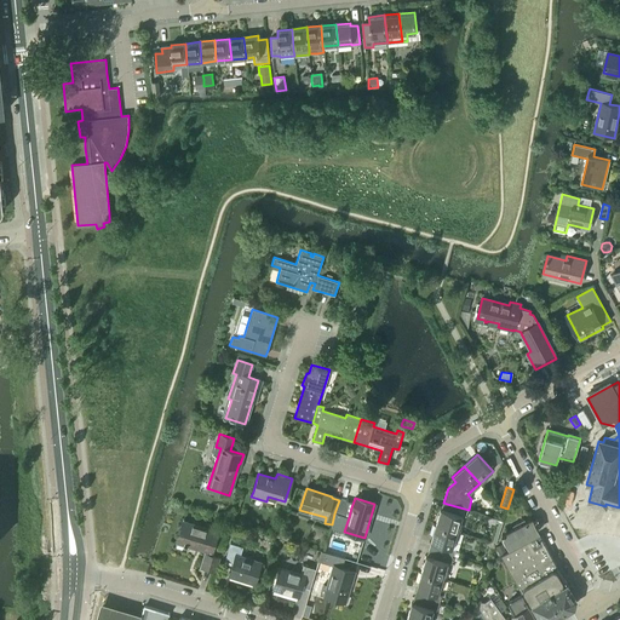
[(339,500),(334,514),(344,516),(349,517),(351,507),(348,506),(346,501),(339,499),(339,500)]
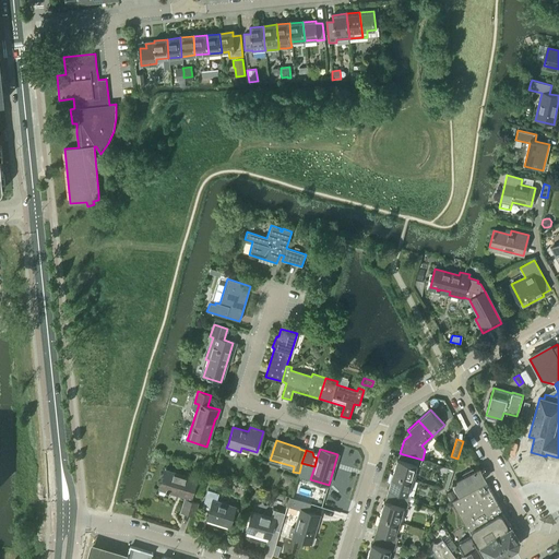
[(420,466),(423,460),(403,454),(401,460),(397,459),(393,474),(413,480),(417,465),(420,466)]
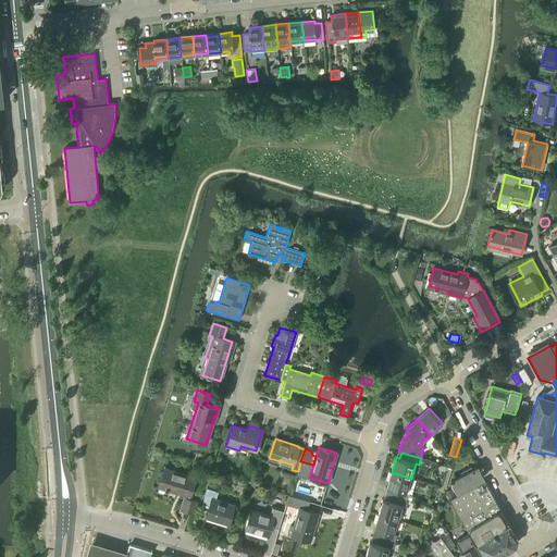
[(185,495),(181,509),(193,514),(196,500),(188,498),(196,477),(164,467),(158,487),(185,495)]
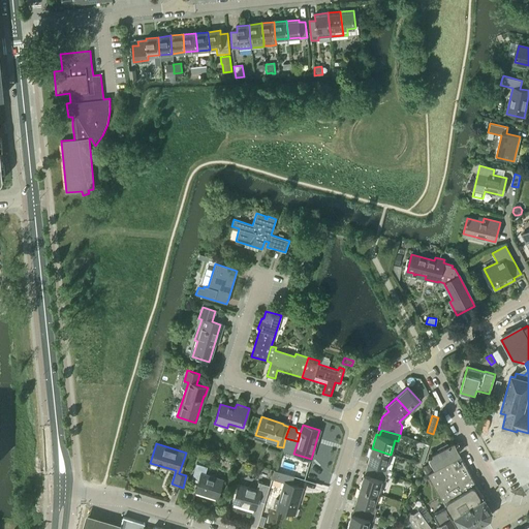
[(459,454),(454,443),(428,457),(434,467),(459,454)]
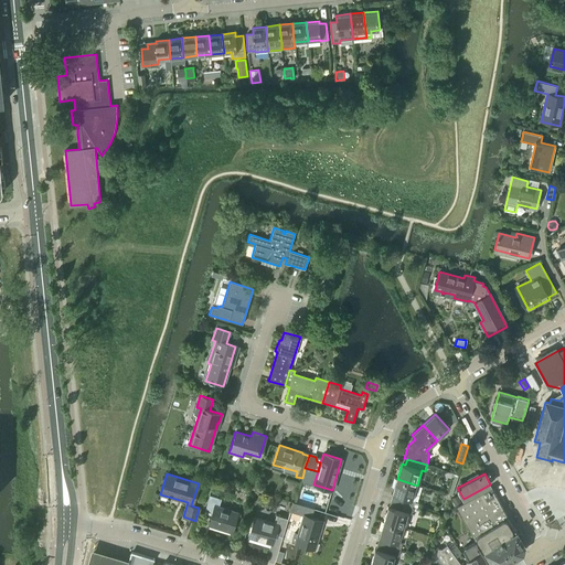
[(413,500),(417,486),(397,479),(392,494),(395,496),(394,501),(413,508),(415,501),(413,500)]
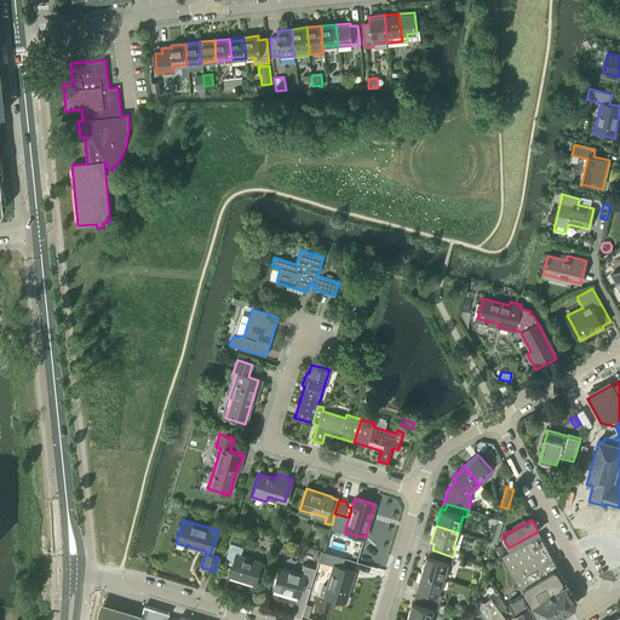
[(532,608),(534,606),(543,619),(550,619),(574,607),(575,602),(566,586),(567,586),(557,568),(558,568),(540,534),(501,556),(520,590),(532,608)]
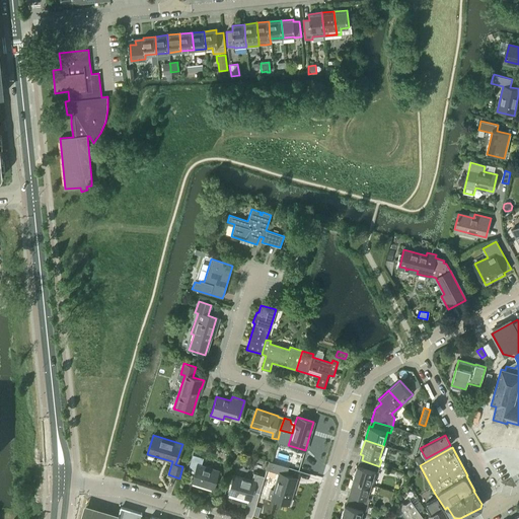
[(192,482),(213,489),(218,470),(201,465),(203,458),(193,454),(188,471),(194,473),(192,482)]
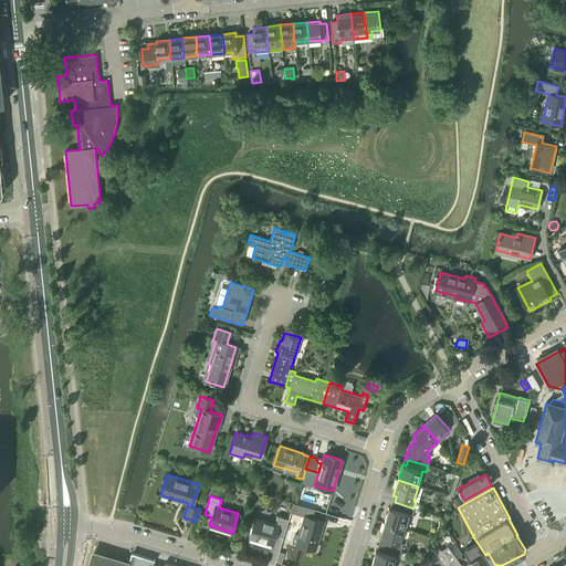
[(412,515),(413,509),(395,502),(392,509),(389,507),(385,523),(405,530),(409,514),(412,515)]
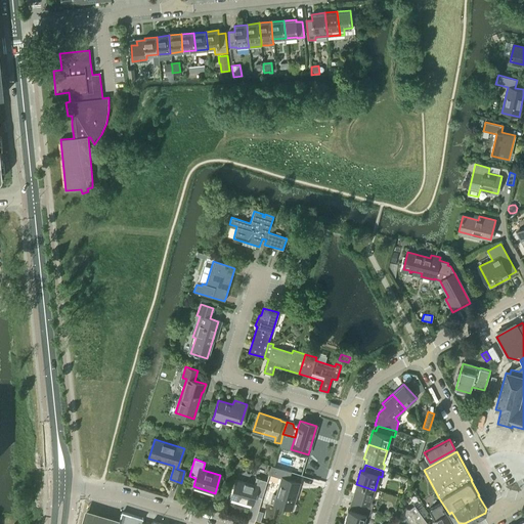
[(300,481),(289,478),(291,472),(271,466),(268,474),(281,478),(276,495),(272,494),(270,503),(292,509),(300,481)]
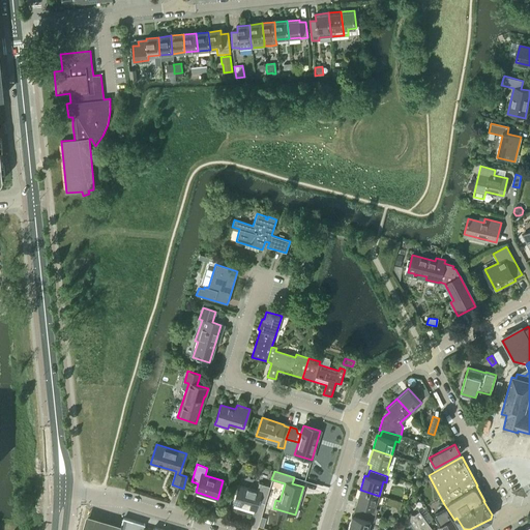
[(269,487),(259,483),(256,491),(238,486),(233,503),(255,510),(257,501),(264,504),(269,487)]
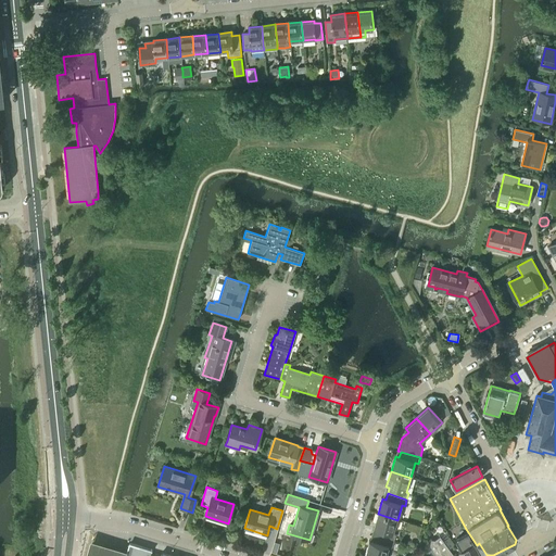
[(393,534),(397,520),(378,514),(373,529),(376,529),(374,535),(394,542),(396,535),(393,534)]
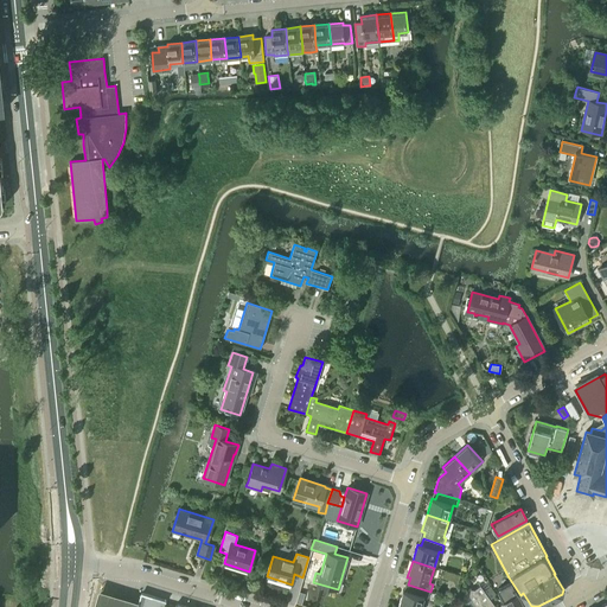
[(504,606),(524,606),(511,581),(497,589),(503,600),(500,601),(504,606)]
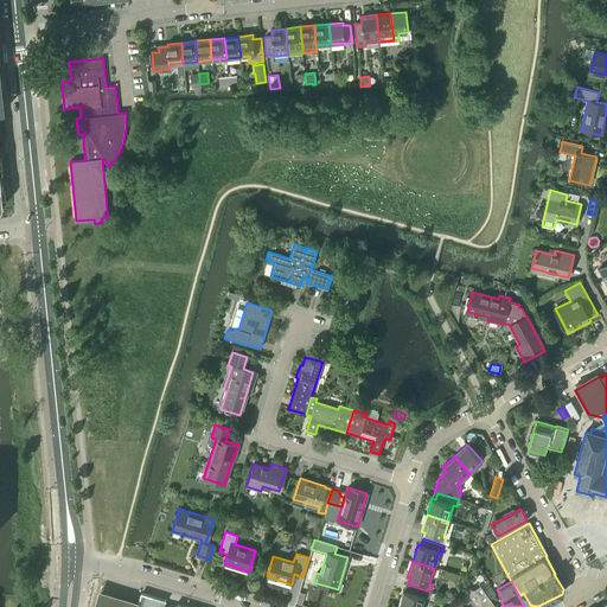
[(428,598),(430,592),(408,585),(407,592),(403,590),(398,606),(421,606),(425,598),(428,598)]
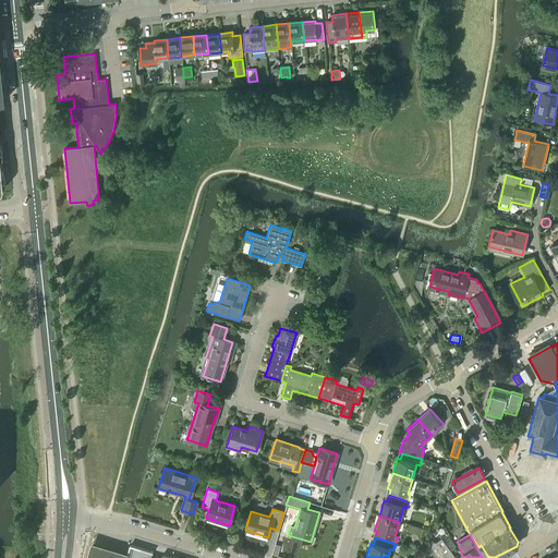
[(434,542),(432,548),(434,550),(436,553),(437,555),(439,557),(456,557),(451,552),(445,543),(441,538),(437,542),(434,542)]
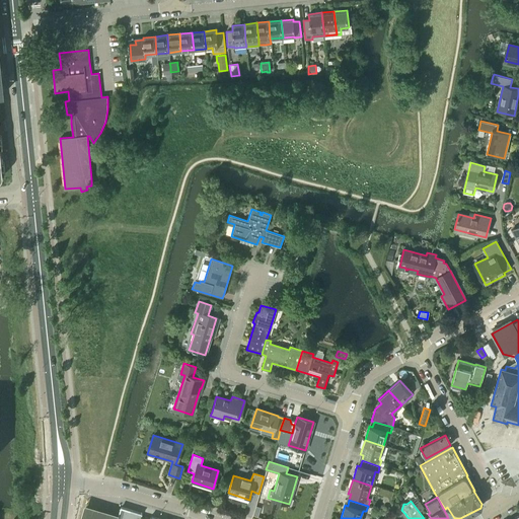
[(419,502),(414,505),(420,513),(425,509),(419,502)]
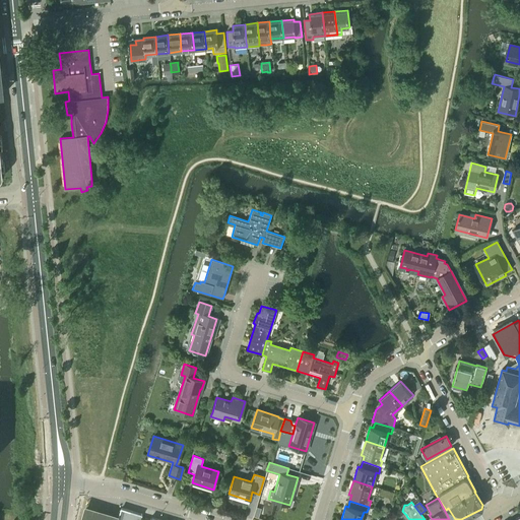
[(84,506),(79,519),(116,519),(118,516),(108,513),(94,509),(84,506)]
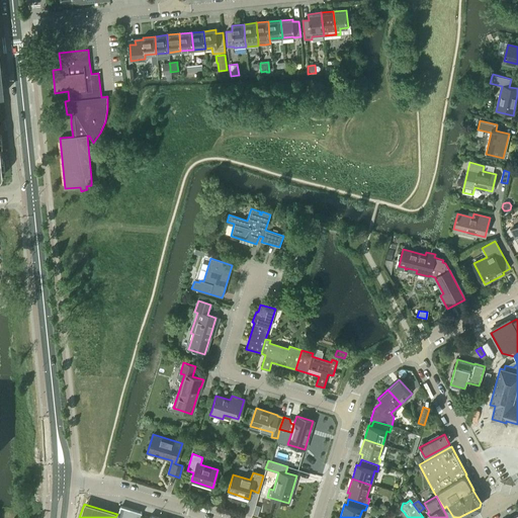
[(157,517),(149,516),(148,517),(146,517),(140,516),(141,513),(119,507),(117,514),(115,517),(157,517)]
